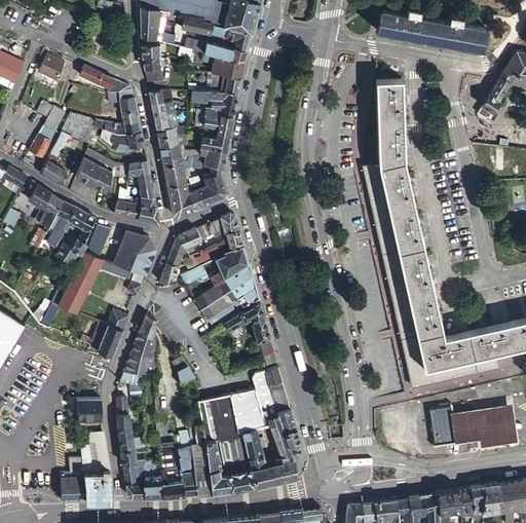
[(142,0),(142,8),(160,12),(178,15),(180,8),(226,19),(227,14),(165,2),(165,0),(142,0)]
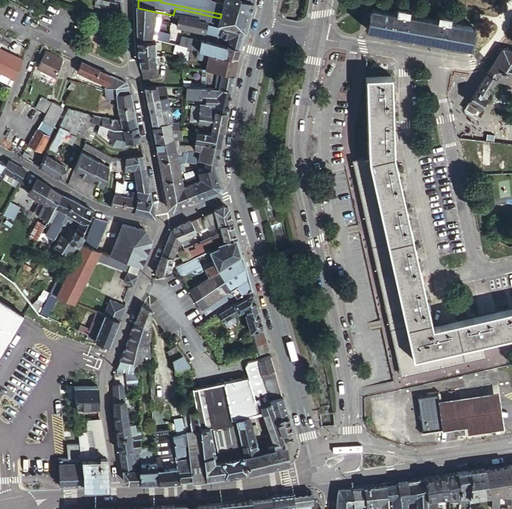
[(224,0),(223,7),(250,15),(253,5),(238,0),(224,0)]
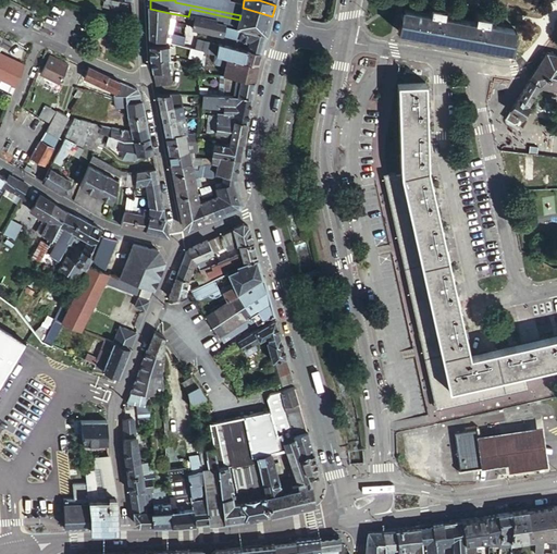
[(118,5),(106,2),(103,10),(115,13),(118,5)]
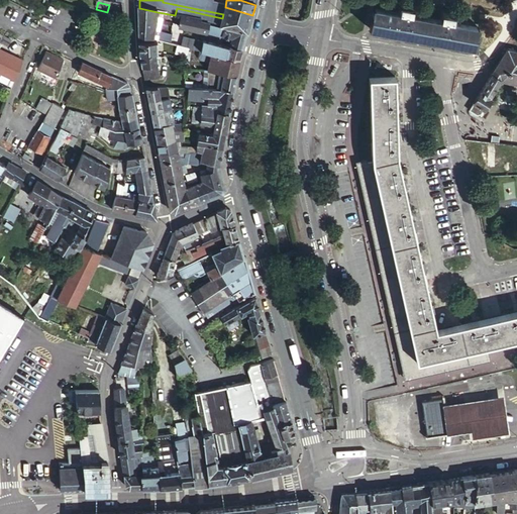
[(220,28),(226,30),(247,36),(252,15),(225,7),(223,14),(222,18),(220,28)]
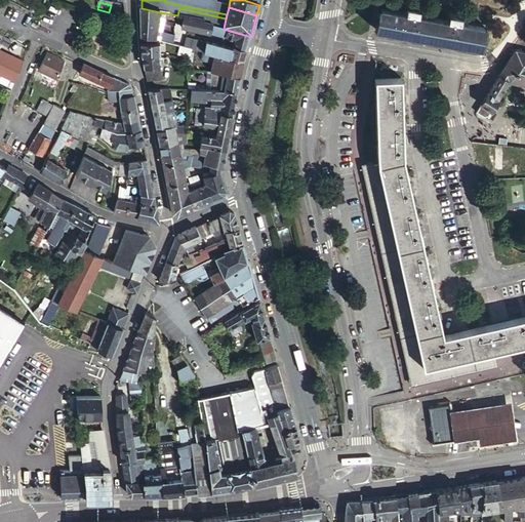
[(142,8),(139,9),(140,39),(154,40),(160,12),(142,8)]
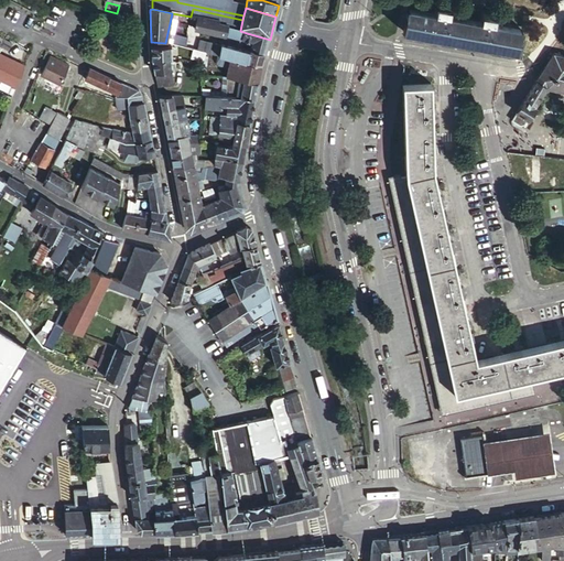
[(191,17),(194,18),(202,19),(219,22),(219,25),(221,27),(231,29),(238,31),(240,31),(242,20),(193,9),(191,17)]
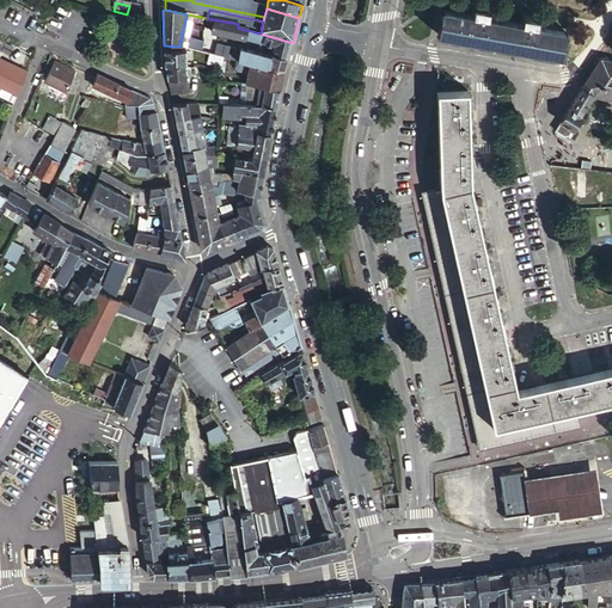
[(561,59),(565,35),(442,12),(438,36),(471,42),(525,53),(561,59)]
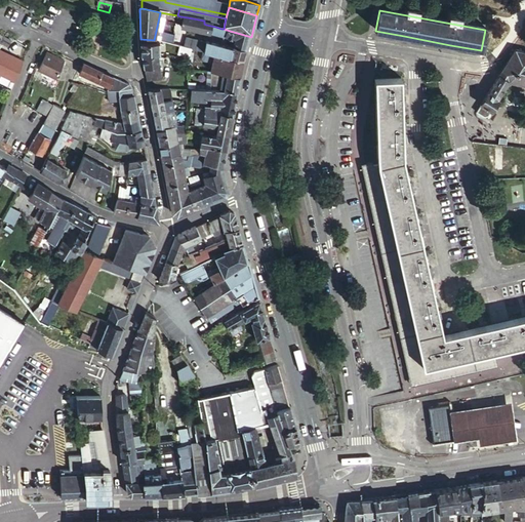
[(204,21),(188,17),(185,30),(204,35),(206,25),(204,24),(204,21)]
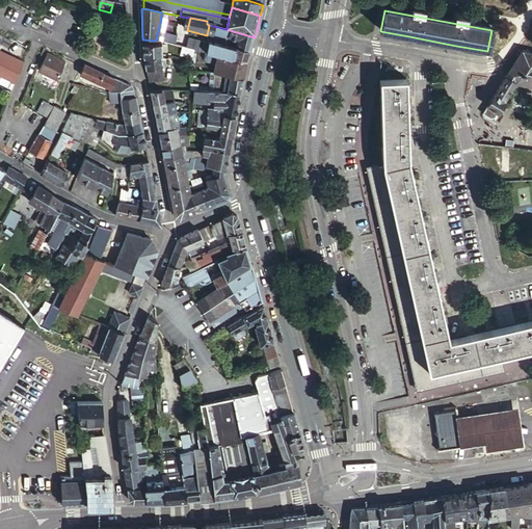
[(215,37),(218,27),(209,25),(207,35),(215,37)]
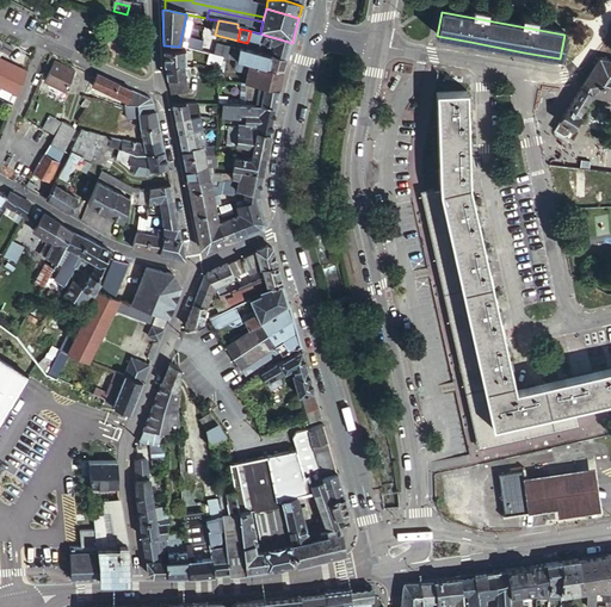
[(258,33),(251,31),(247,43),(255,44),(258,33)]
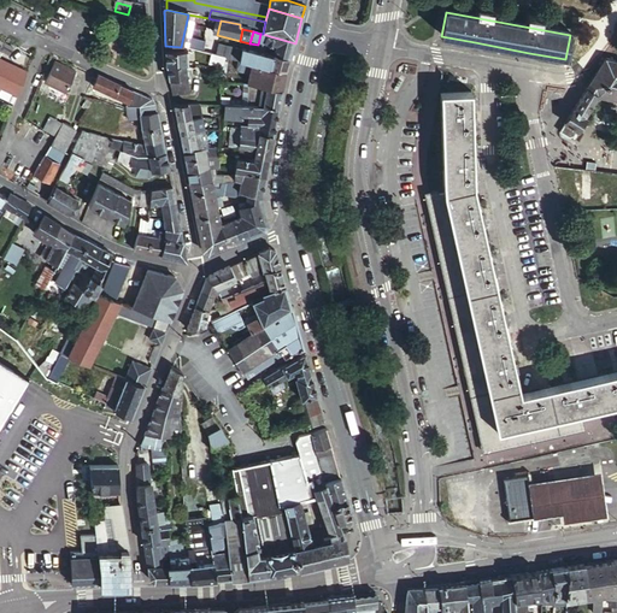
[(270,70),(286,74),(295,43),(270,36),(268,46),(266,47),(276,49),(274,60),(270,70)]
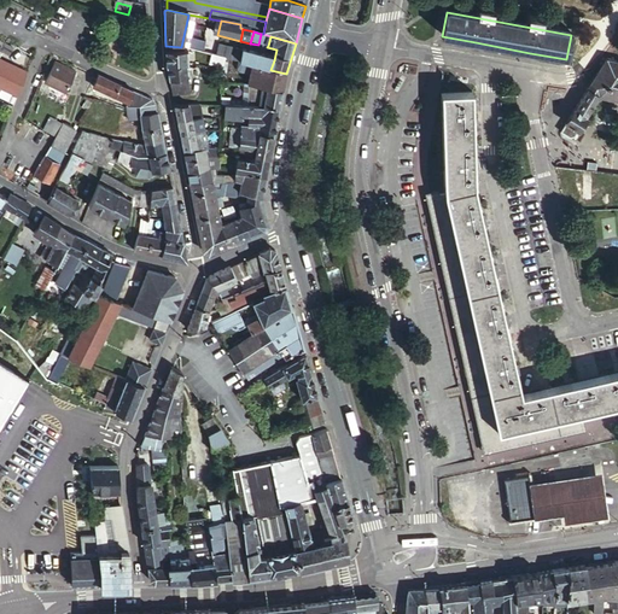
[(207,56),(214,57),(219,59),(221,51),(208,47),(207,56)]
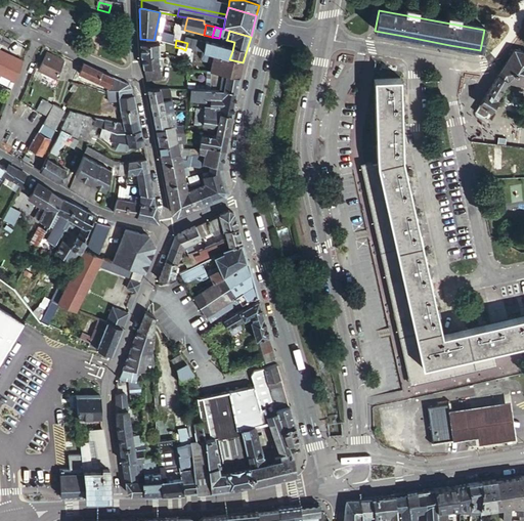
[(158,57),(160,57),(159,45),(156,45),(141,45),(141,57),(158,57)]
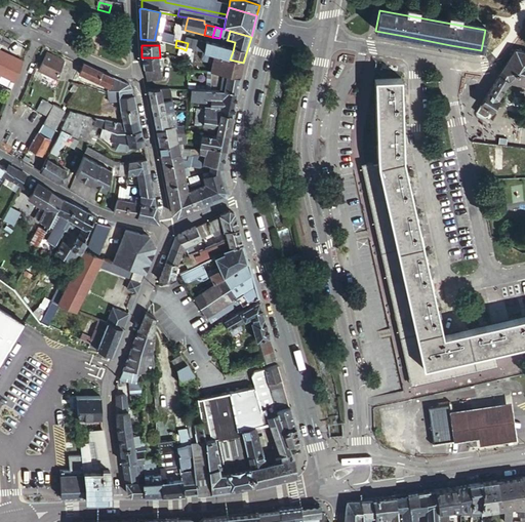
[(206,45),(204,54),(215,56),(230,59),(233,51),(206,45)]
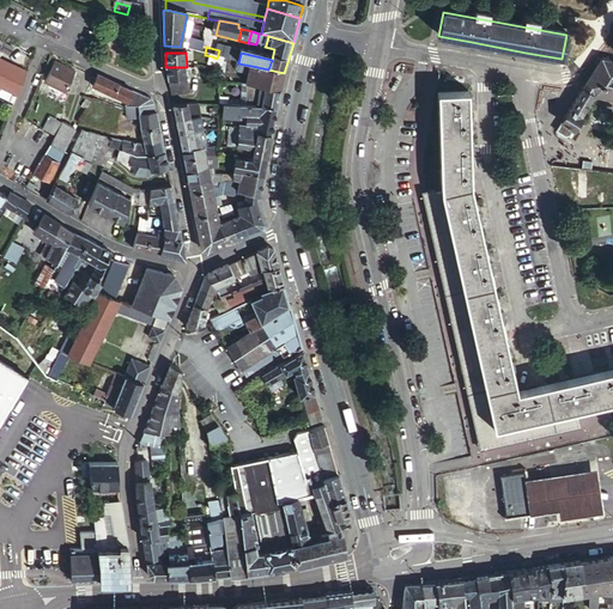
[(223,68),(224,60),(217,59),(212,56),(210,66),(223,68)]
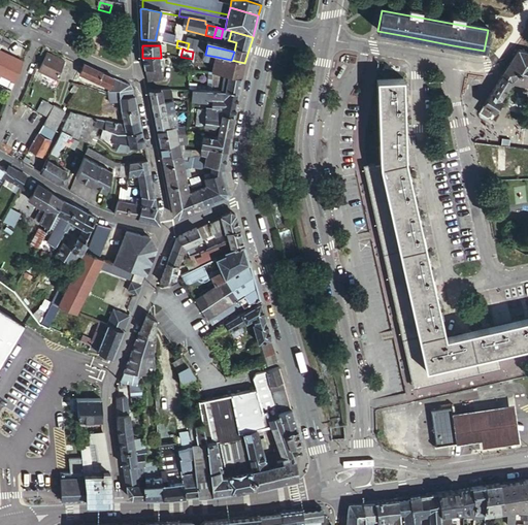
[(500,76),(510,83),(527,87),(527,54),(516,52),(500,76)]
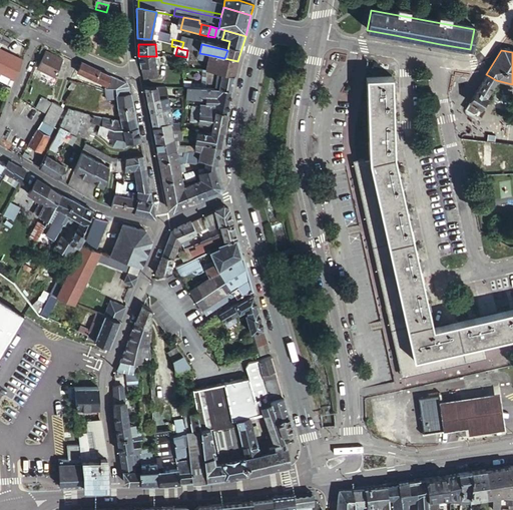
[(62,61),(45,53),(36,71),(54,79),(62,61)]
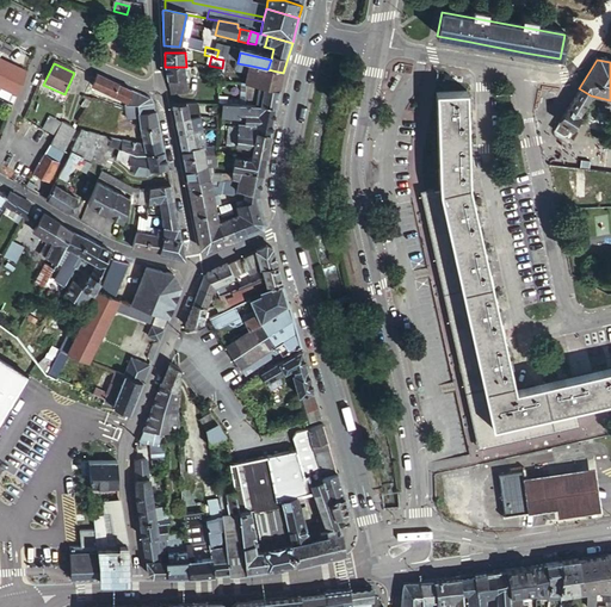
[(261,87),(279,93),(283,73),(267,69),(251,66),(248,75),(263,79),(261,87)]
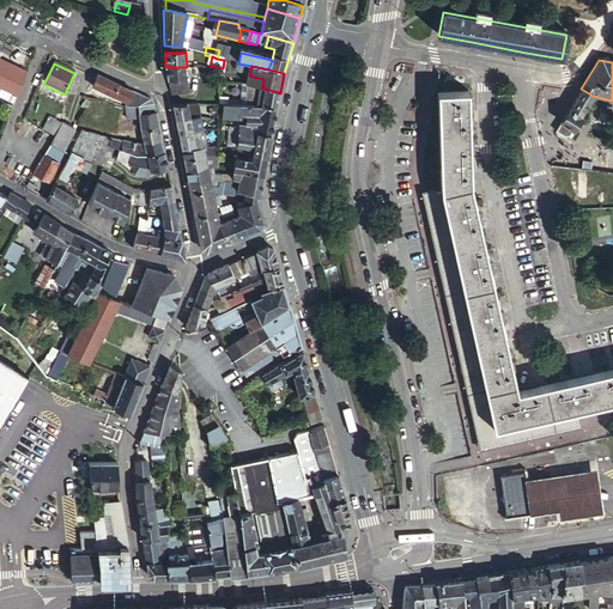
[(186,79),(184,67),(165,67),(168,81),(184,79),(186,79)]
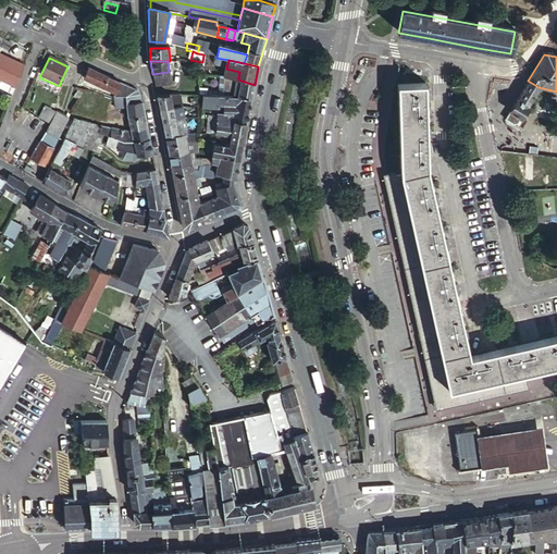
[(226,69),(225,78),(238,79),(239,72),(226,69)]
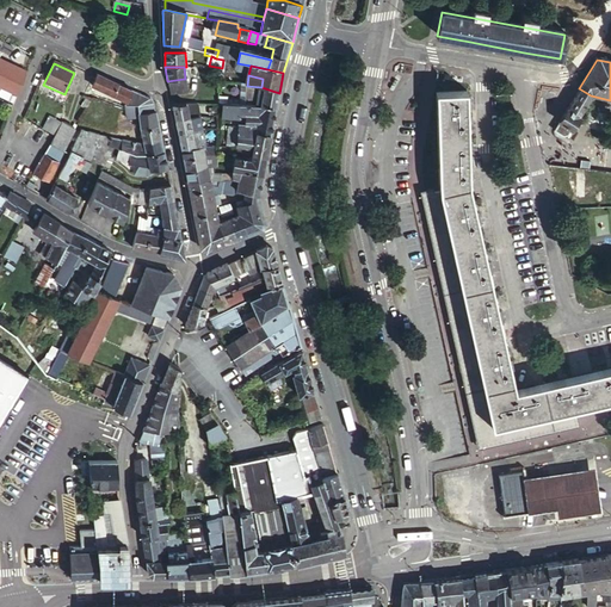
[(116,98),(121,86),(103,79),(97,88),(116,98)]
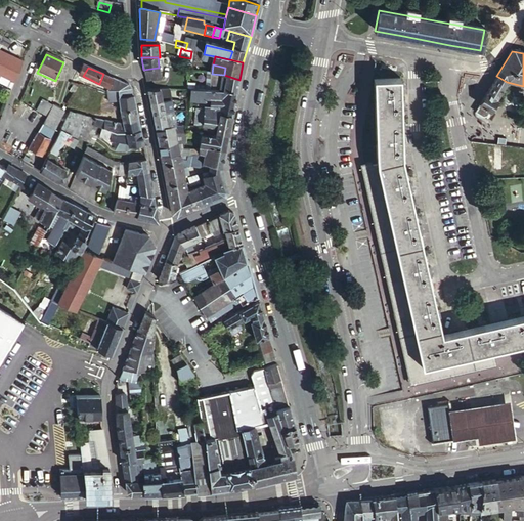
[(160,75),(158,68),(143,70),(145,78),(160,75)]
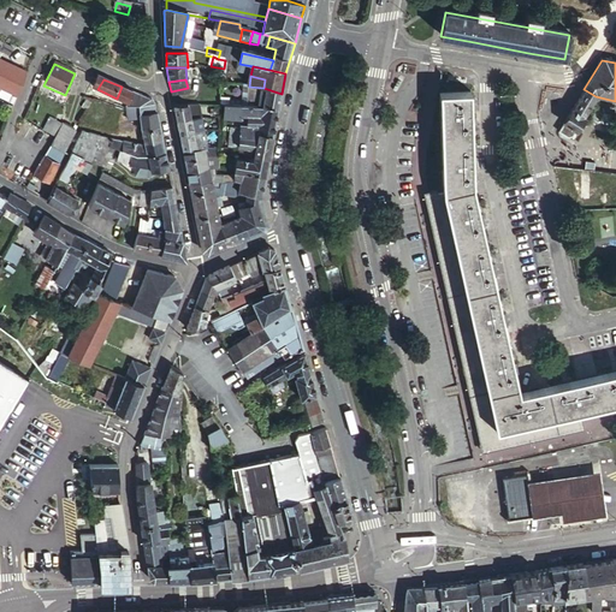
[(129,102),(134,93),(122,87),(117,99),(116,99),(128,105),(129,102)]
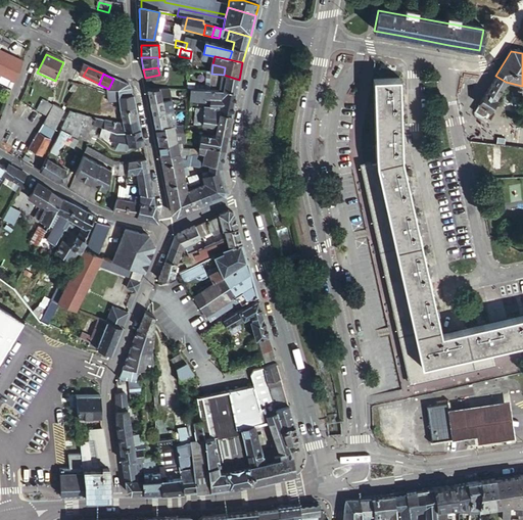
[(211,74),(210,92),(236,94),(239,80),(224,75),(211,74)]
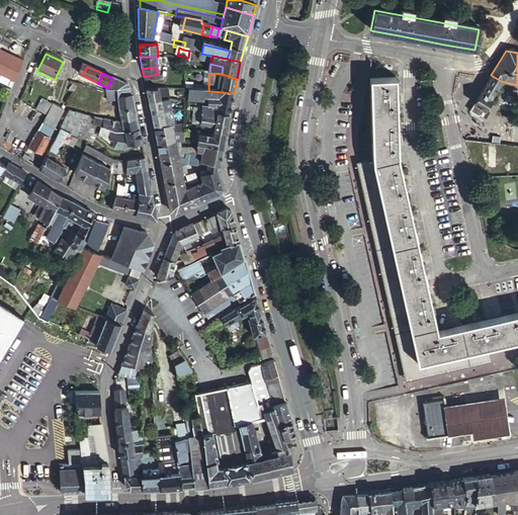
[(158,74),(144,77),(145,83),(158,81),(158,74)]
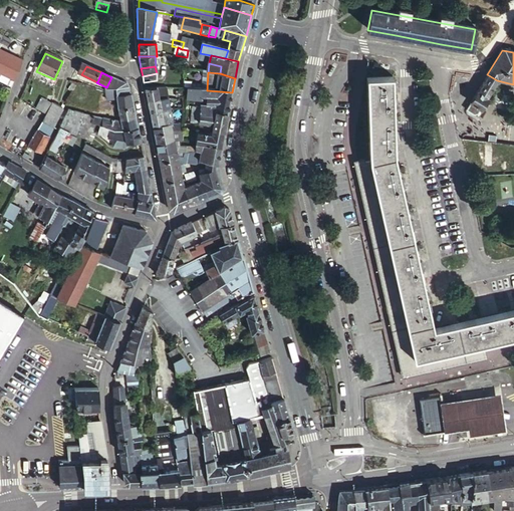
[(486,98),(497,80),(487,74),(482,83),(476,92),(486,98)]
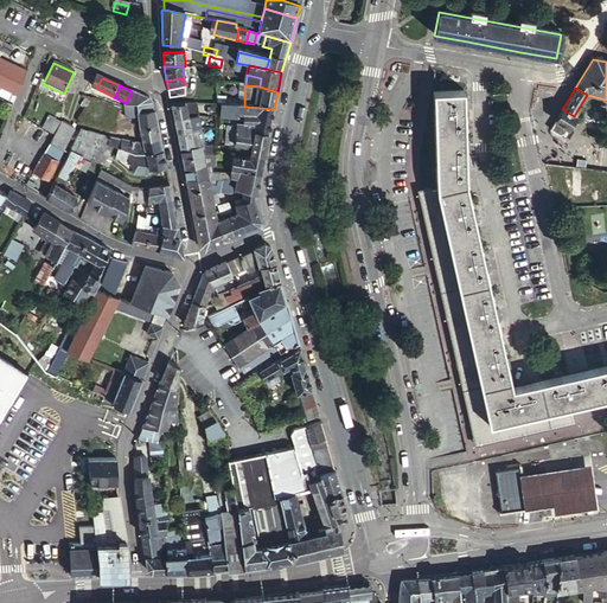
[(606,363),(606,364),(577,370),(553,374),(529,380),(505,385),(499,361),(491,320),(483,280),(472,235),(461,183),(461,158),(460,115),(459,89),(429,90),(432,188),(417,191),(471,438),(563,418),(560,404),(585,398),(588,397),(606,392),(606,363)]
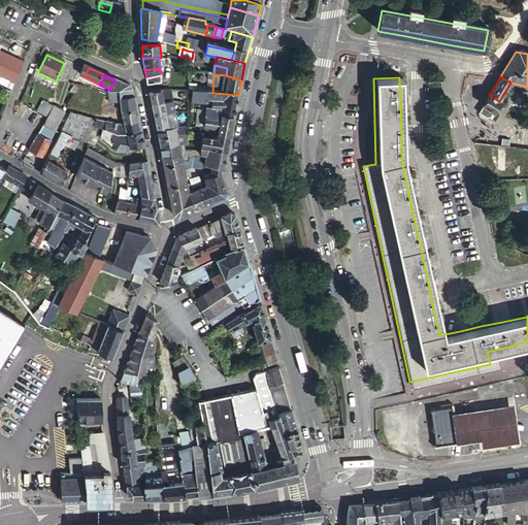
[(109,90),(108,93),(119,93),(120,103),(121,112),(124,126),(95,121),(93,128),(114,135),(117,135),(141,133),(133,92),(129,87),(119,81),(119,88),(110,88),(109,90)]
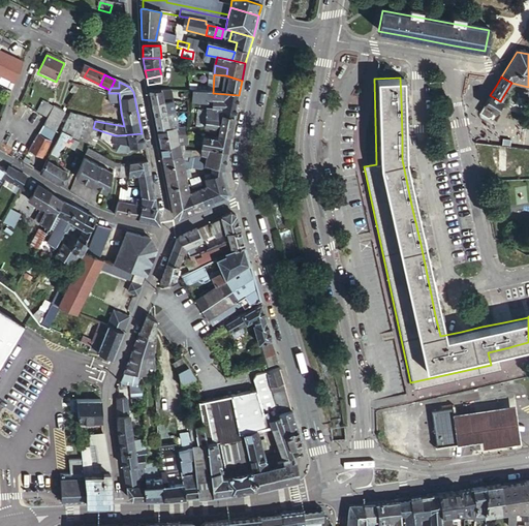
[(161,92),(150,92),(152,104),(164,104),(161,92)]
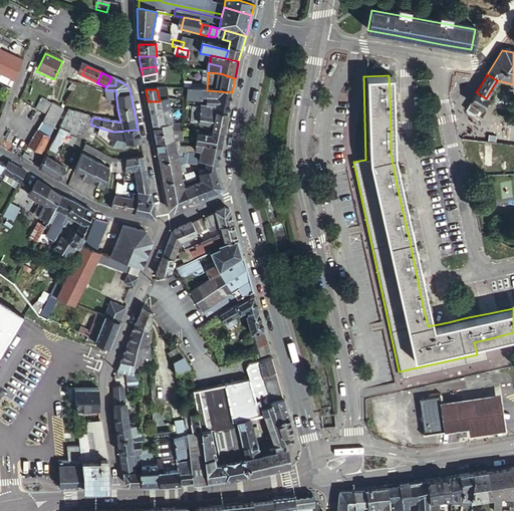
[(160,101),(170,100),(168,90),(157,89),(160,101)]
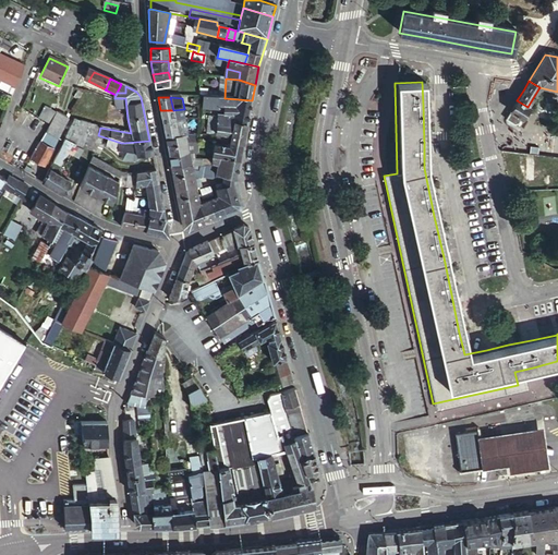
[(220,98),(204,97),(203,110),(218,111),(219,109),(220,98)]
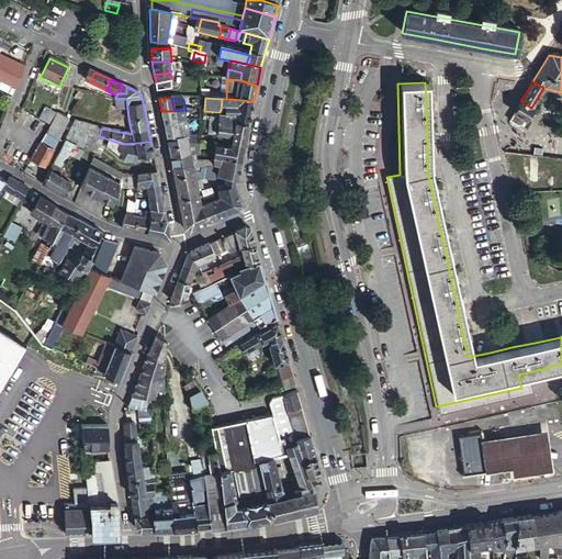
[(114,99),(115,104),(116,111),(127,110),(126,99),(115,99),(114,99)]
